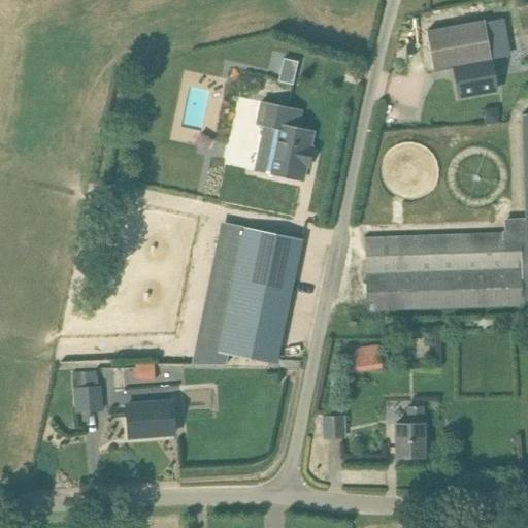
[(497,90),(486,22),(427,31),(433,71),(455,68),(460,97),(497,90)]
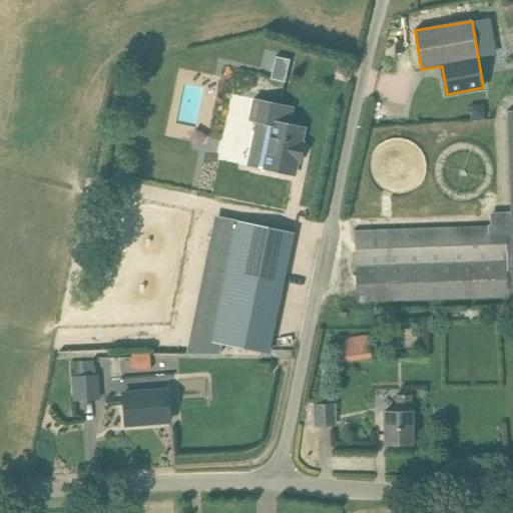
[(285,82),(290,60),(276,57),(271,79),(285,82)]
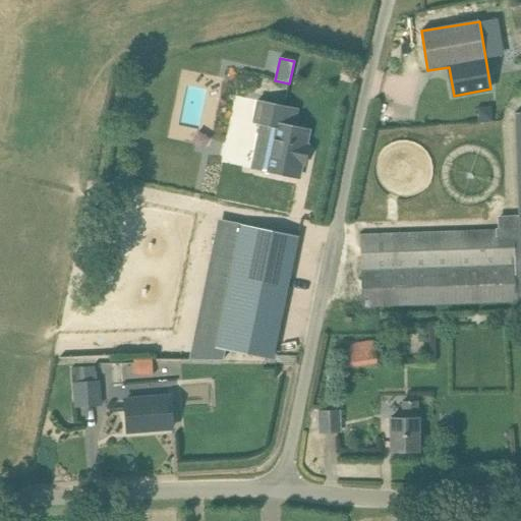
[(251,169),(297,177),(301,162),(304,162),(307,146),(304,146),(307,129),(294,127),(297,109),(257,102),(253,123),(261,124),(251,169)]
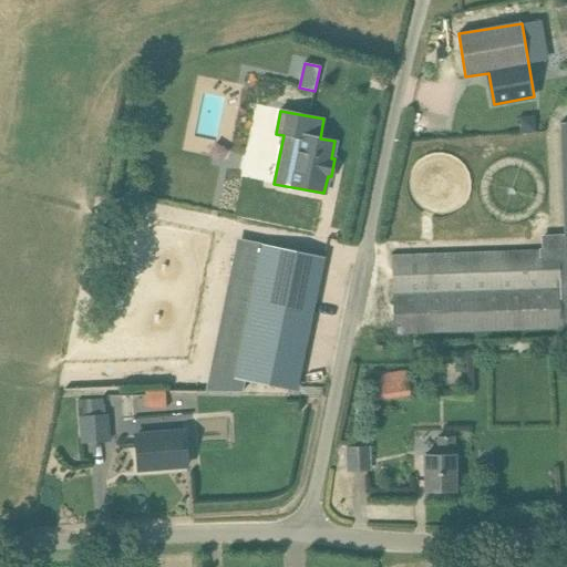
[(519,131),(535,130),(534,113),(518,114),(519,131)]
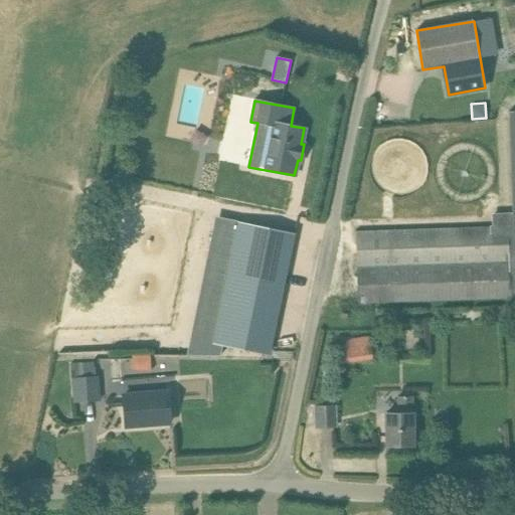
[(293,232),(223,218),(198,339),(268,353),(293,232)]
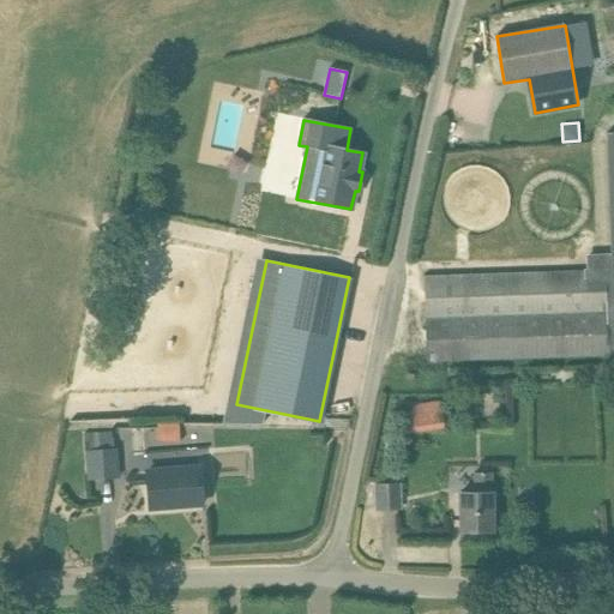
[(609,355),(608,270),(425,276),(427,361),(609,355)]
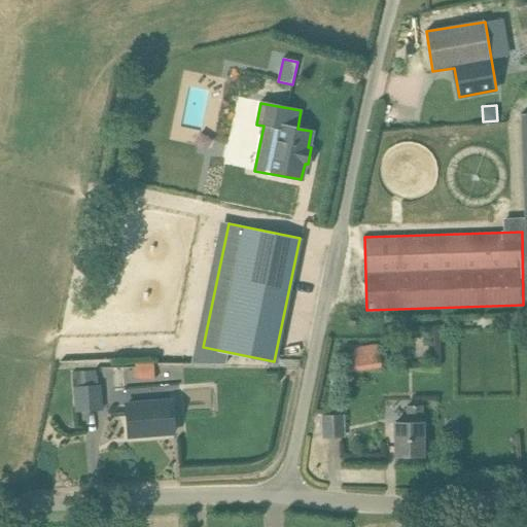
[(417,329),(416,352),(437,352),(438,329),(417,329)]
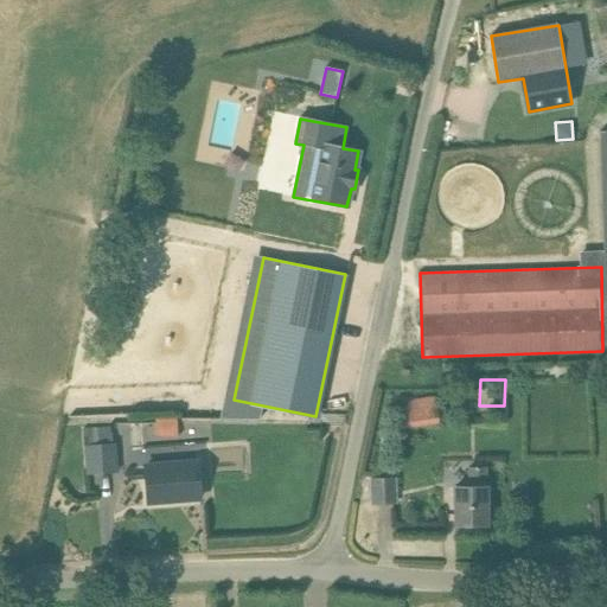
[(439,423),(435,398),(403,403),(406,428),(439,423)]
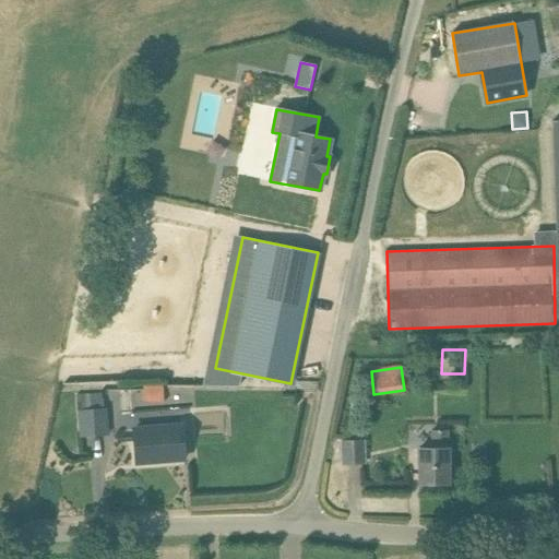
[(163,401),(163,385),(144,385),(144,401),(163,401)]
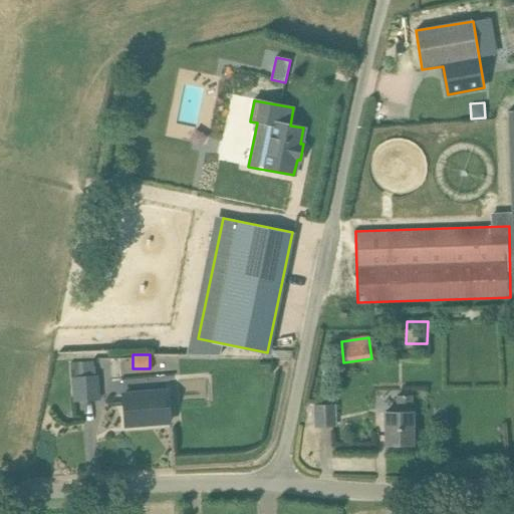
[(94,373),(93,360),(71,362),(74,402),(99,400),(97,373),(94,373)]
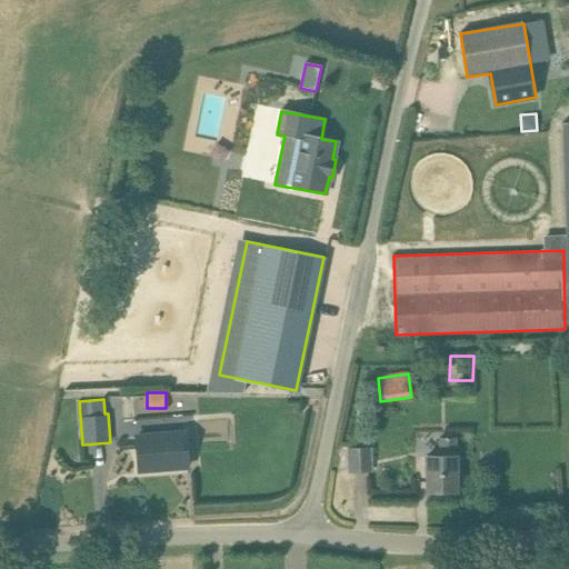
[(188,467),(186,433),(136,437),(139,471),(188,467)]
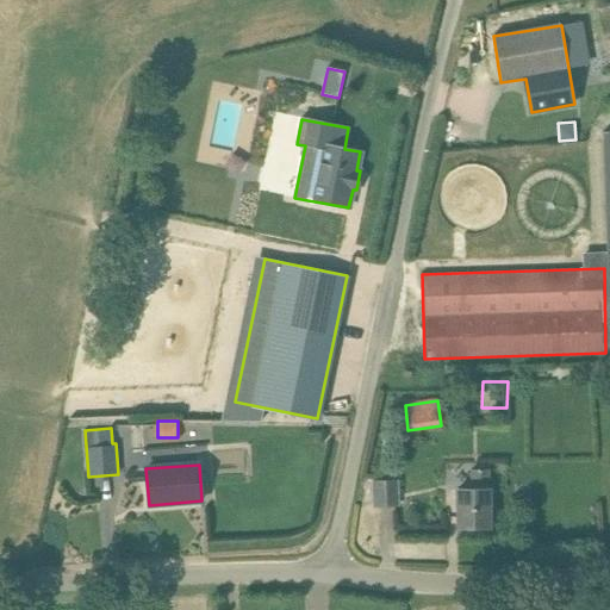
[(394,468),(377,470),(377,480),(374,480),(375,508),(398,508),(397,477),(394,477),(394,468)]
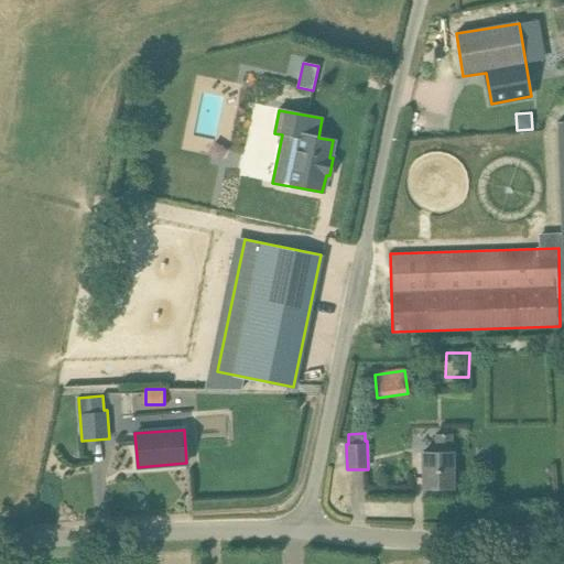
[(436,454),(423,453),(423,488),(454,488),(454,455),(452,454),(453,436),(437,435),(436,454)]
